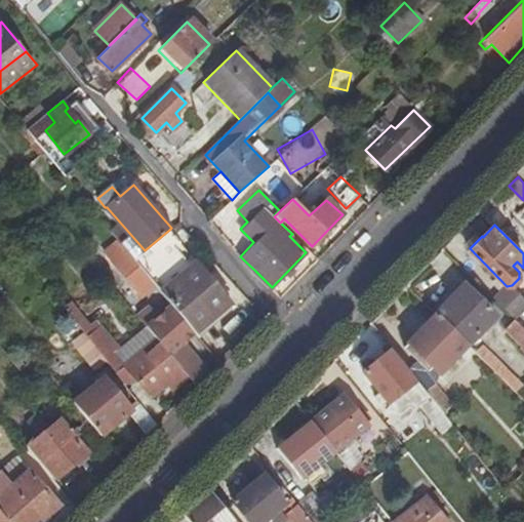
[(154,284),(194,332),(231,303),(192,256),(187,261),(175,248),(182,244),(169,230),(145,250),(134,259),(154,284)]
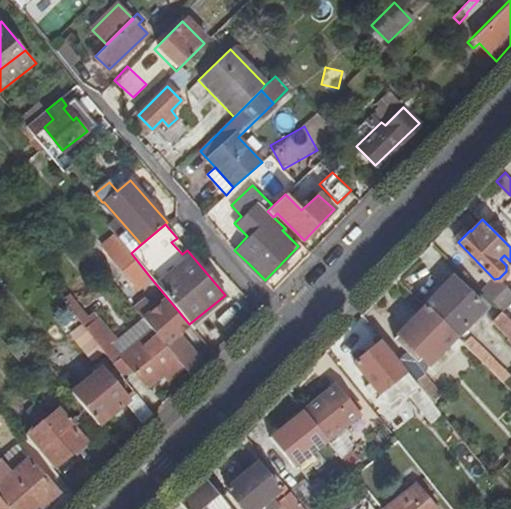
[(106,241),(114,254),(124,246),(115,234),(106,241)]
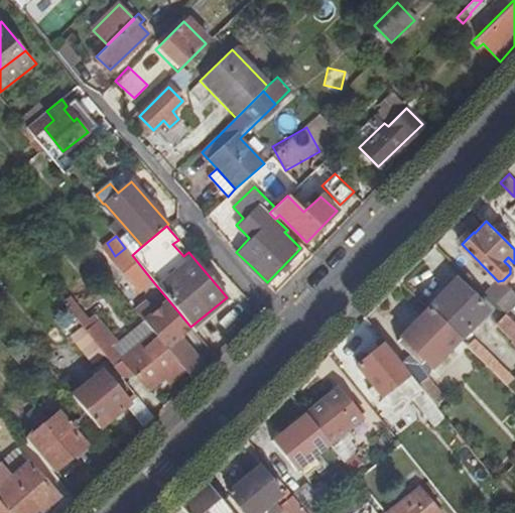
[(151,279),(132,255),(125,248),(115,256),(113,258),(139,288),(151,279)]
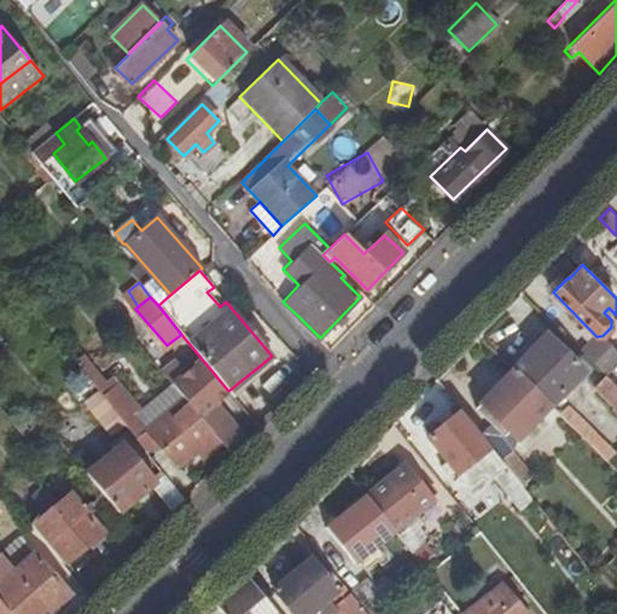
[(603,335),(597,337),(583,350),(610,374),(616,381),(616,315),(609,308),(604,313),(611,320),(611,327),(603,335)]
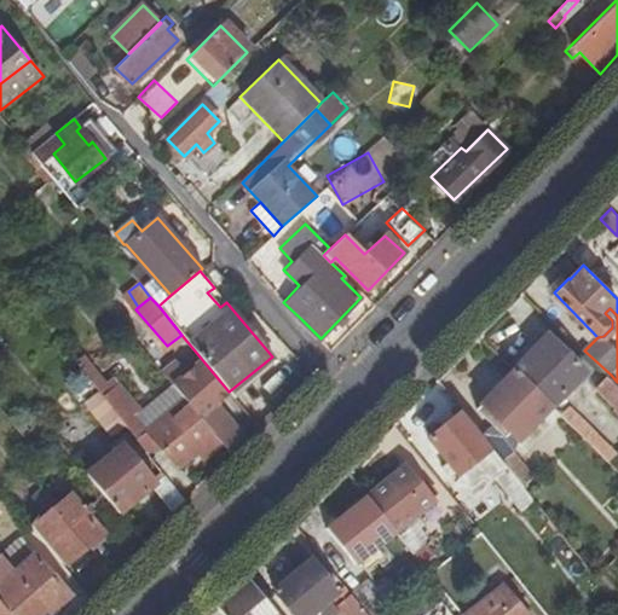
[(548,332),(515,366),(552,401),(579,429),(610,458),(616,451),(585,422),(559,395),(584,367),(548,332)]
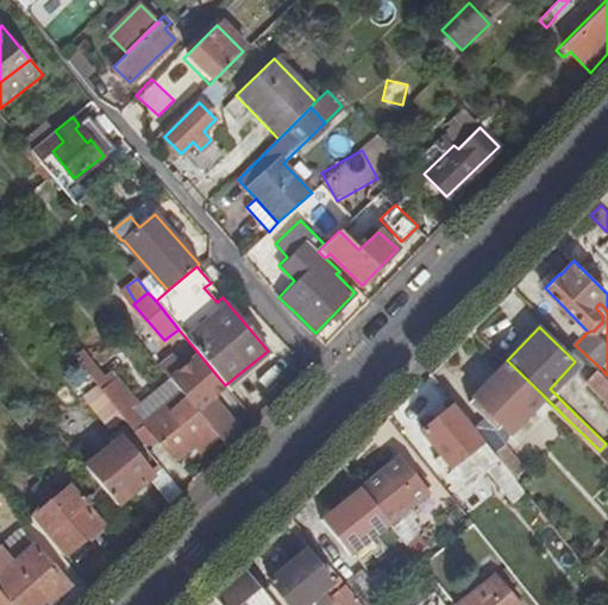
[(174,353),(160,364),(181,391),(219,436),(227,446),(242,432),(186,364),(183,365),(174,353)]
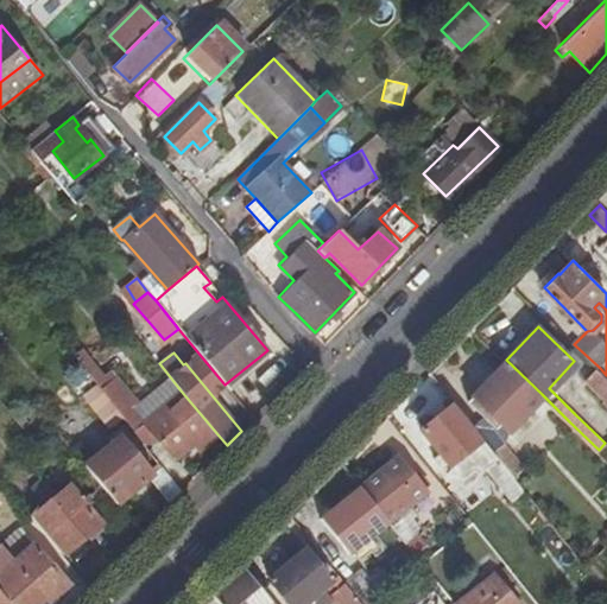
[(542,394),(506,360),(494,372),(474,393),(474,394),(470,398),(497,425),(501,420),(509,428),(542,394)]
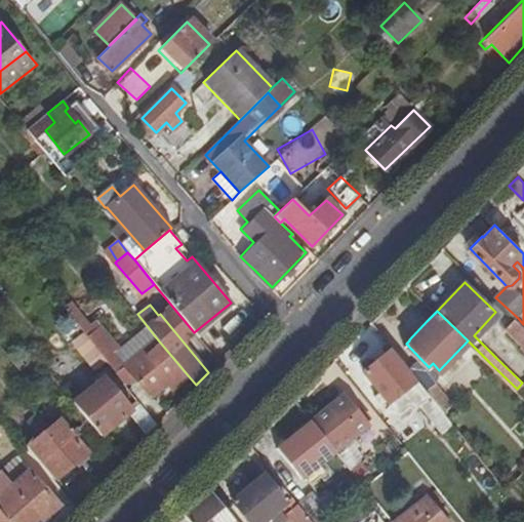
[(523,324),(518,318),(508,328),(523,343),(522,345),(523,346),(523,324)]
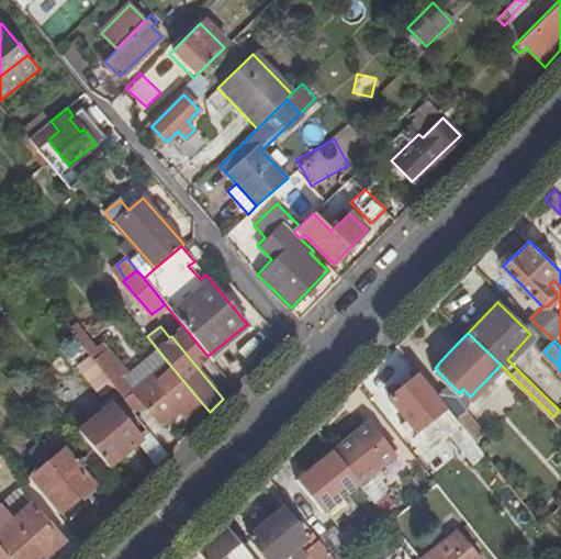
[(92,349),(88,354),(92,360),(121,395),(133,412),(145,402),(161,423),(178,411),(184,417),(202,403),(167,361),(134,390),(124,377),(128,373),(108,348),(98,356),(92,349)]
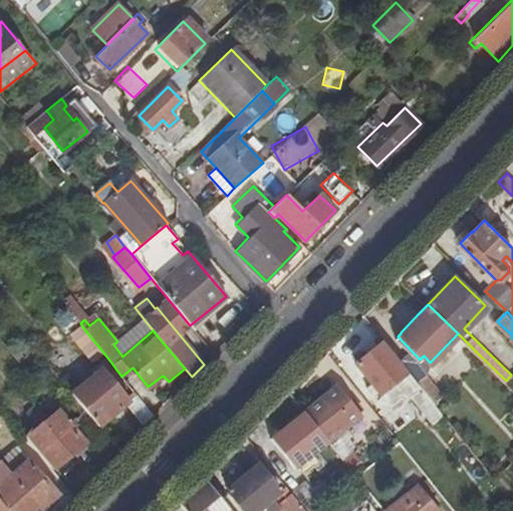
[(69,341),(94,373),(101,368),(110,361),(84,329),(69,341)]
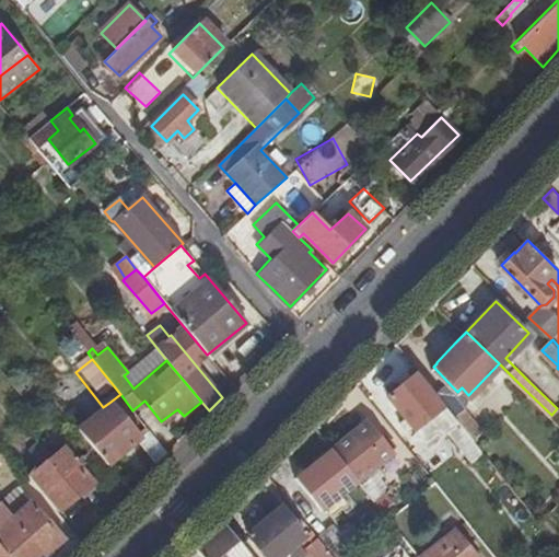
[(442,438),(462,424),(455,415),(444,402),(442,404),(416,371),(388,393),(406,416),(400,419),(407,427),(412,422),(429,442),(439,434),(442,438)]
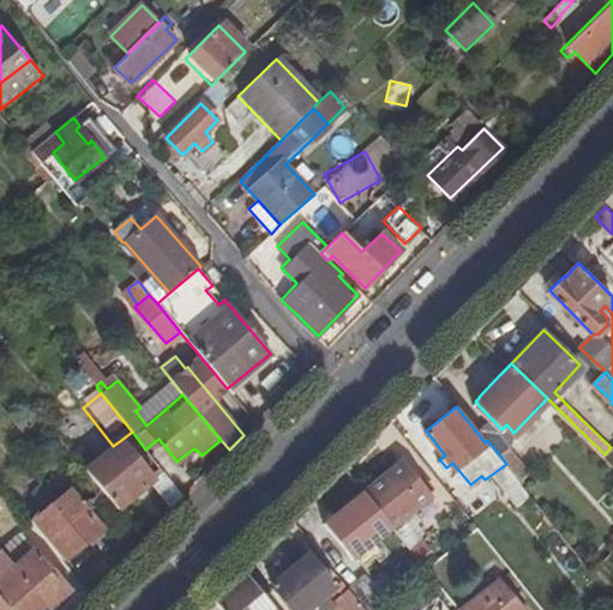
[(86,471),(118,508),(149,482),(170,508),(182,496),(161,469),(154,476),(121,440),(113,446),(114,447),(86,471)]
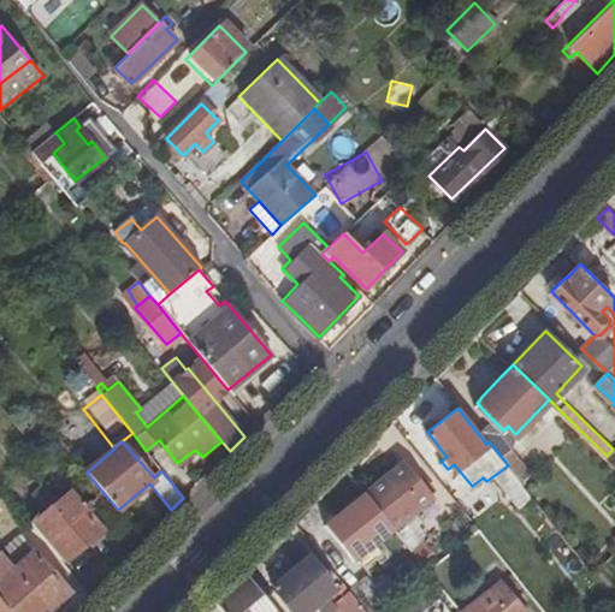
[(509,450),(501,456),(508,465),(520,480),(528,473),(509,450)]
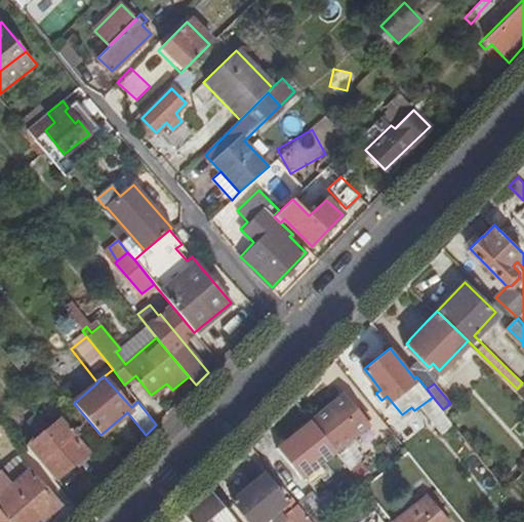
[(344,396),(311,422),(334,451),(367,424),(344,396)]
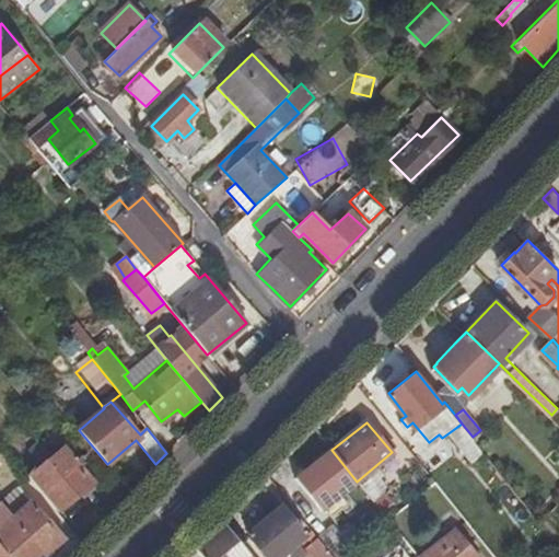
[(28,450),(41,465),(53,455),(39,441),(28,450)]
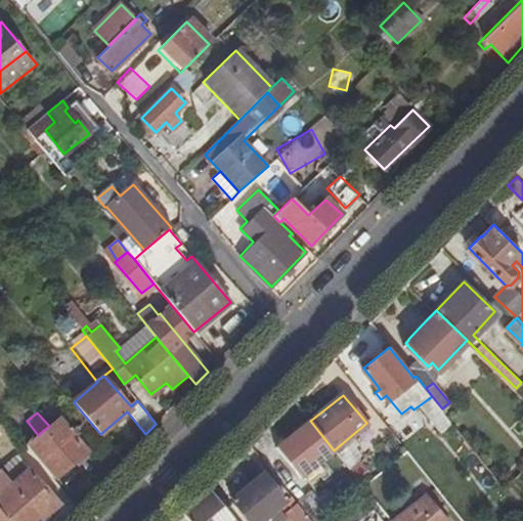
[(60,418),(49,426),(38,435),(27,444),(54,477),(87,449),(60,418)]
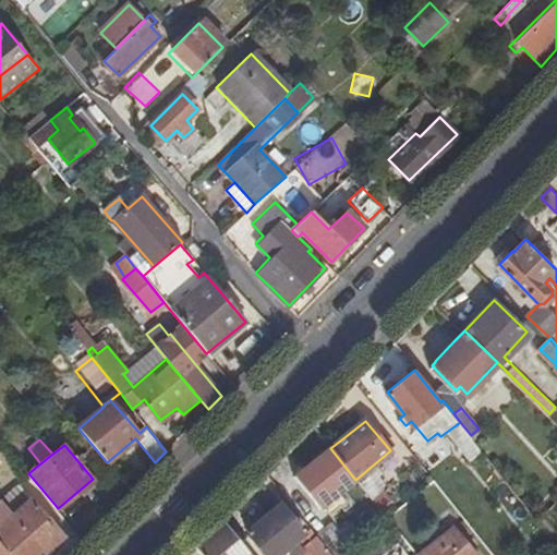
[(355,480),(330,448),(297,477),(319,507),(355,480)]
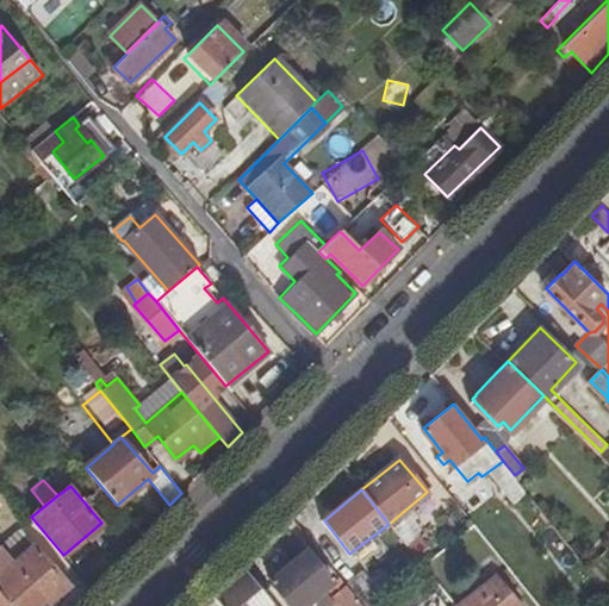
[(31,544),(19,530),(0,547),(0,549),(12,561),(31,544)]
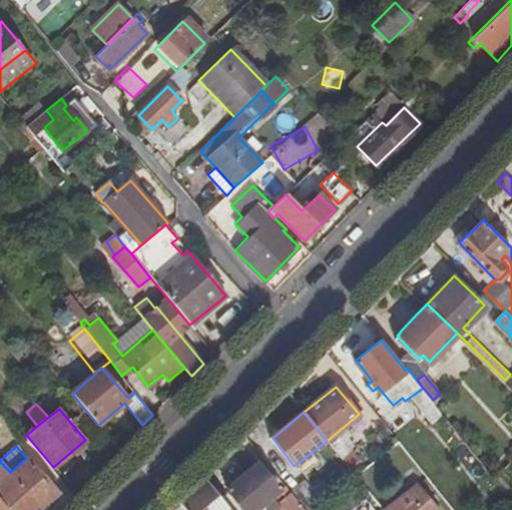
[(58,492),(26,458),(10,472),(41,507),(58,492)]
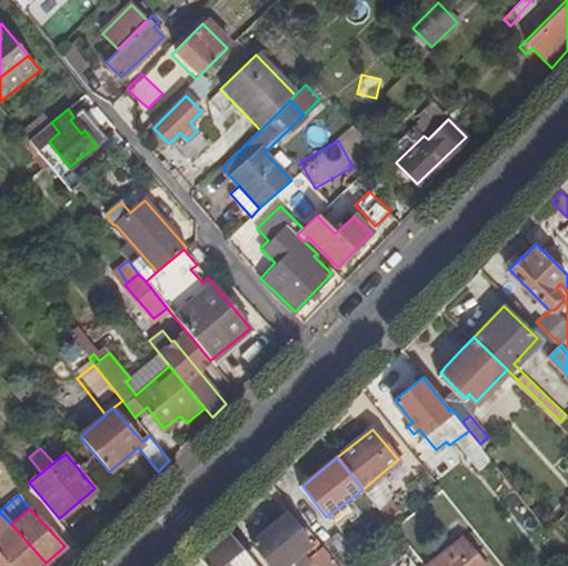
[(0,558),(6,565),(42,565),(46,563),(11,524),(0,513),(0,558)]
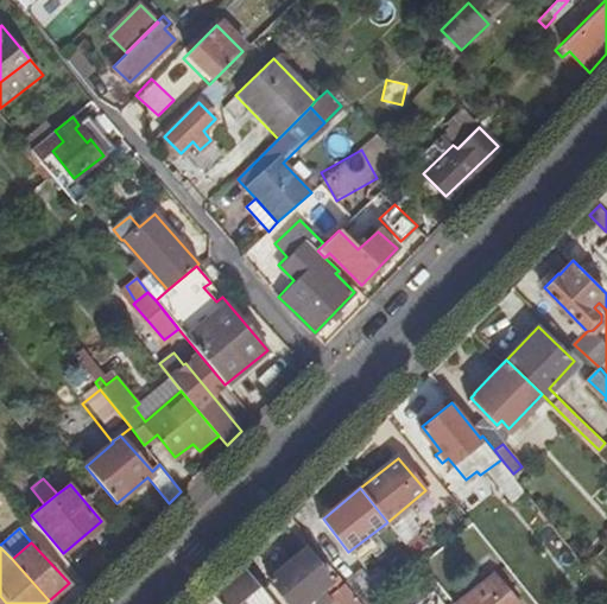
[(304,550),(266,580),(285,603),(323,603),(327,602),(328,603),(360,603),(346,587),(341,582),(337,576),(330,582),(304,550)]
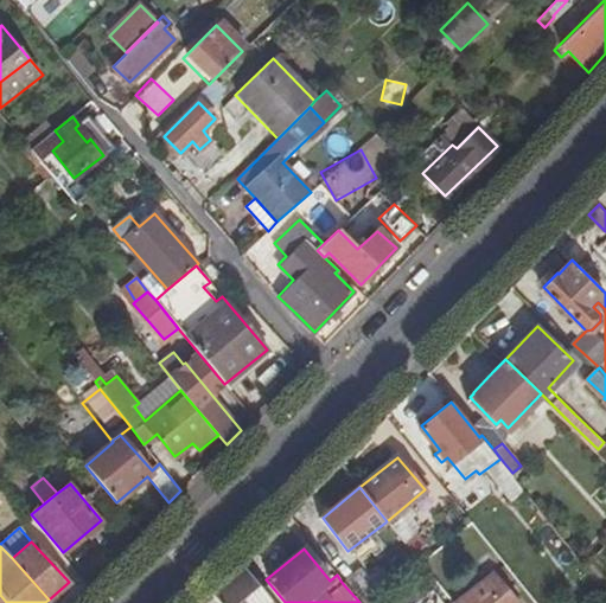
[(217,602),(272,602),(242,568),(214,597),(217,602)]
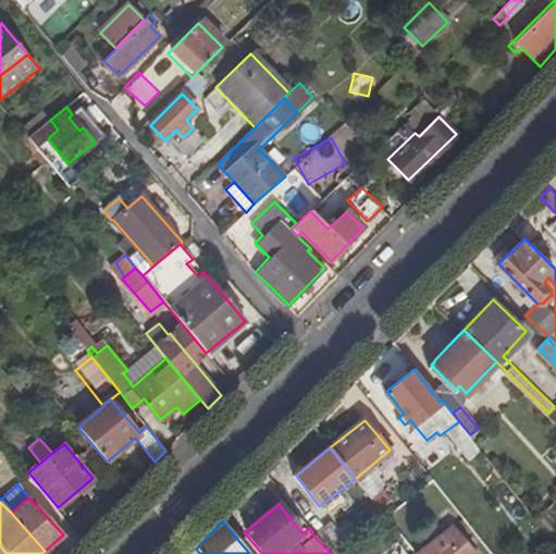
[(324,522),(312,533),(317,539),(330,553),(337,553),(346,548),(324,522)]
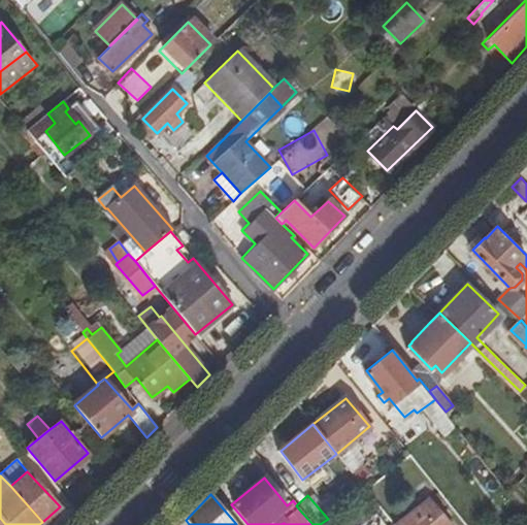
[(448,524),(428,501),(398,524),(448,524)]
